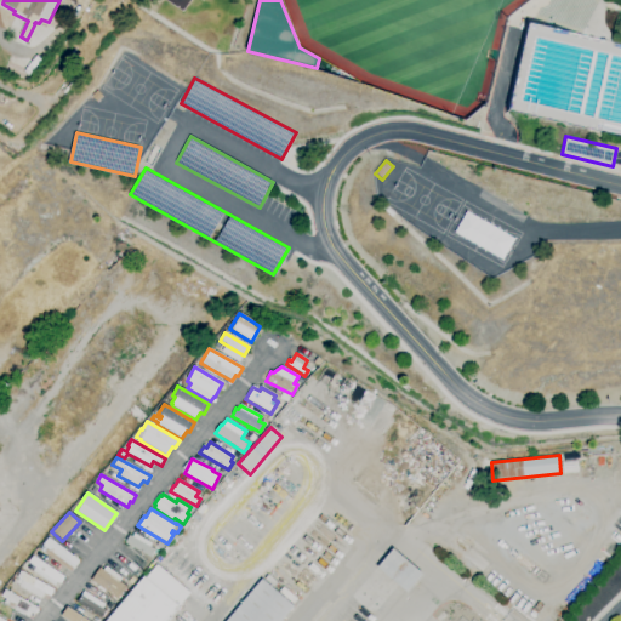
[(151,558),(125,543),(129,536),(132,537),(134,534),(153,543),(151,547),(155,551),(151,558)]
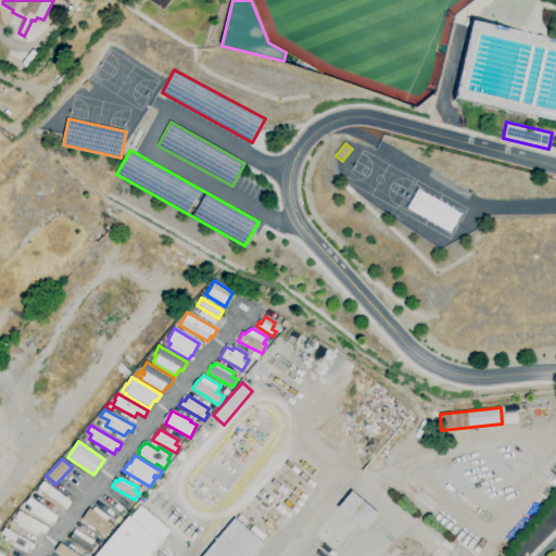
[(66,509),(41,491),(38,495),(35,492),(38,489),(43,481),(72,503),(66,509)]
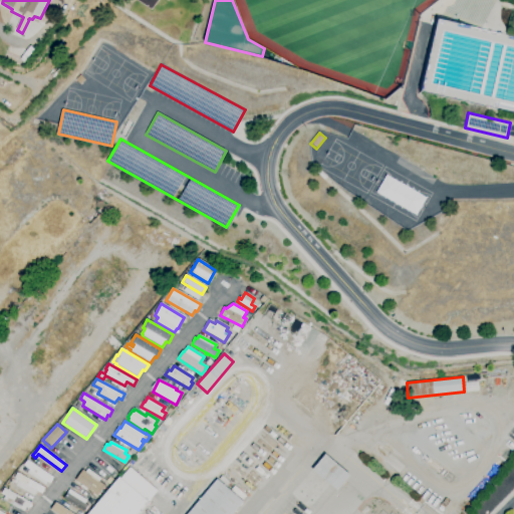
[(337,491),(313,470),(326,454),(351,475),(337,491)]
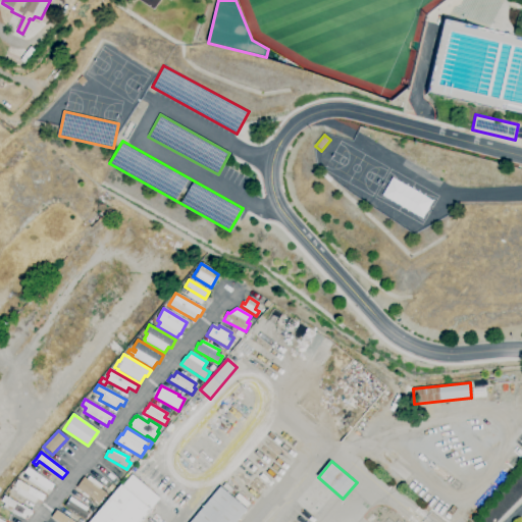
[(50,491),(48,489),(46,492),(29,480),(31,477),(23,473),(30,465),(34,468),(32,470),(54,485),(50,491)]
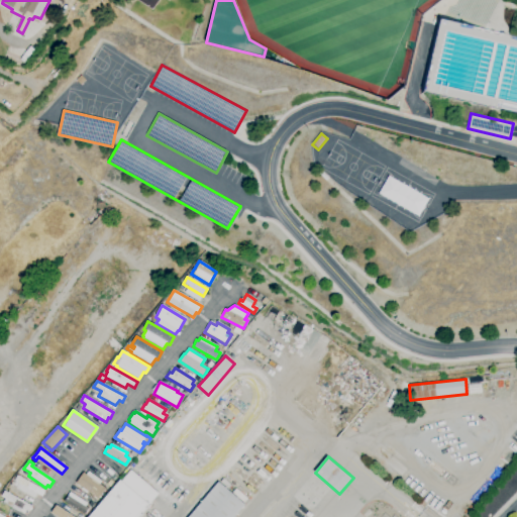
[(139,516),(89,516),(120,481),(121,482),(131,471),(159,494),(139,516)]
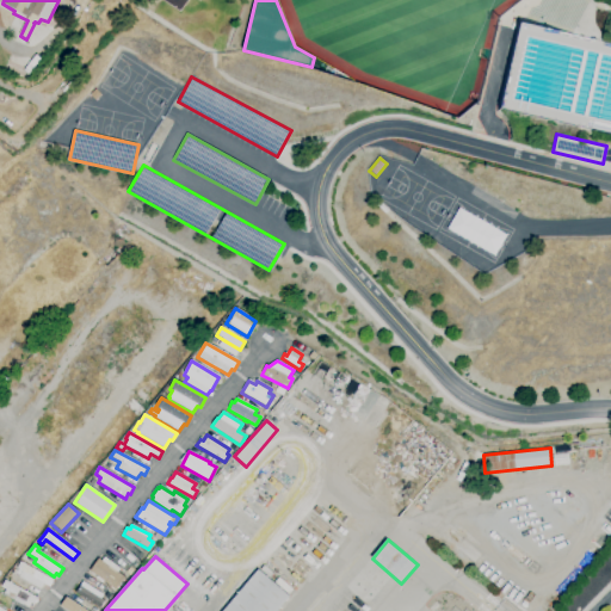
[(125,578),(115,592),(103,582),(102,584),(96,579),(97,578),(90,572),(99,559),(102,561),(105,557),(121,569),(118,573),(125,578)]
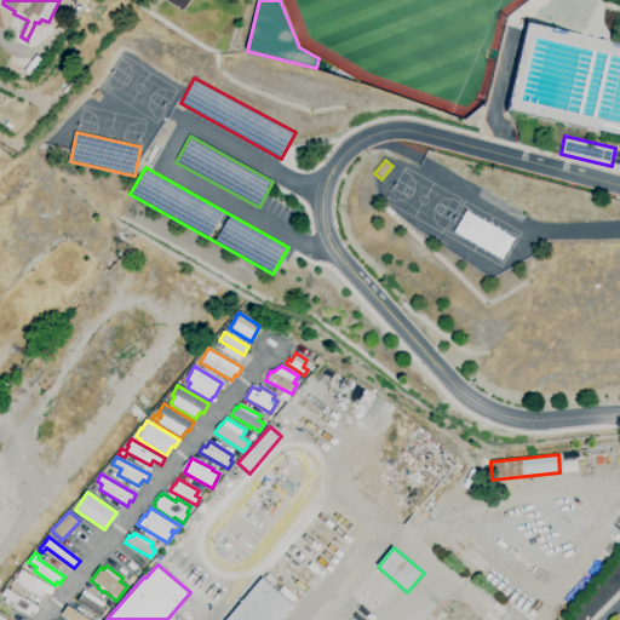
[(41,598),(19,586),(22,580),(17,578),(21,570),(55,590),(51,596),(45,592),(41,598)]
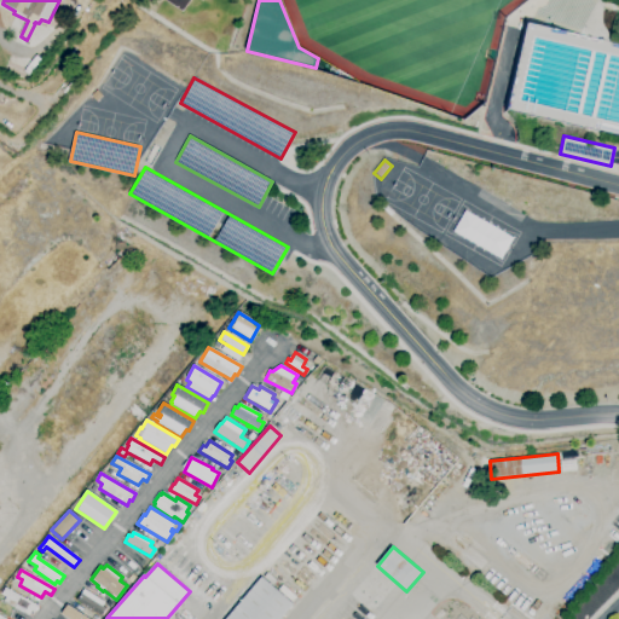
[(225,618),(261,577),(262,578),(267,573),(272,578),(268,583),(278,591),(283,585),(298,599),(279,618),(225,618)]
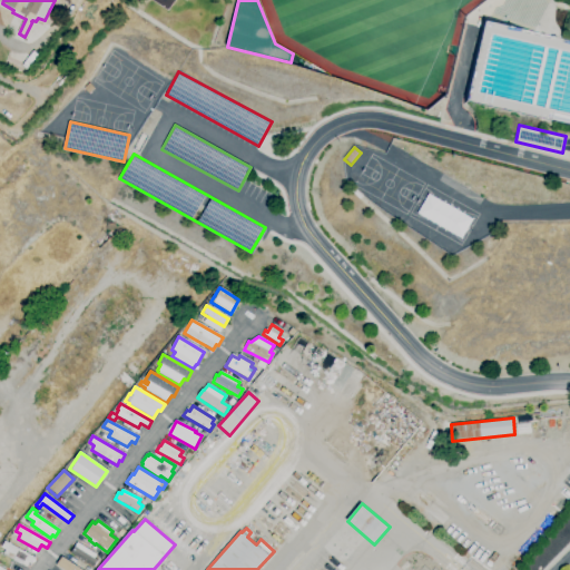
[(121,529),(126,532),(121,538),(117,534),(121,529)]
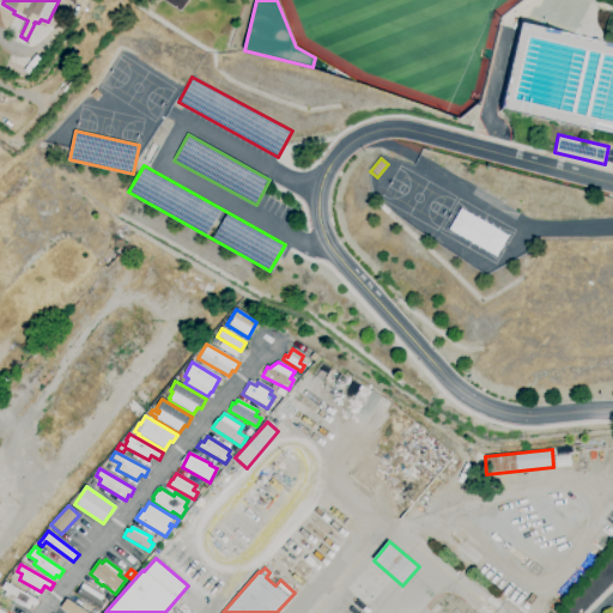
[(29,611),(4,596),(6,593),(1,589),(5,582),(37,600),(34,607),(31,606),(29,611)]
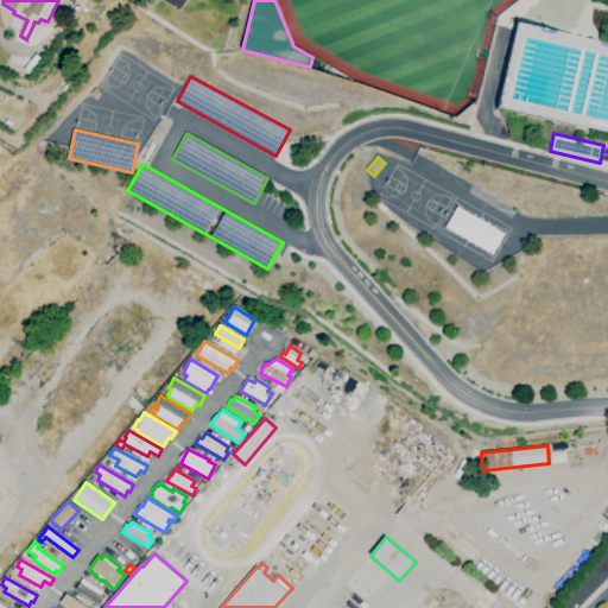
[(97,603),(102,590),(78,581),(74,593),(97,603)]
